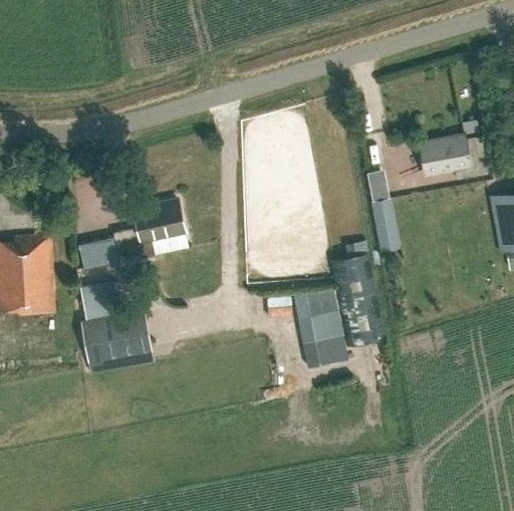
[(473,177),(488,174),(481,136),(466,139),(465,134),(419,142),(425,176),(454,170),(456,181),(473,177)]
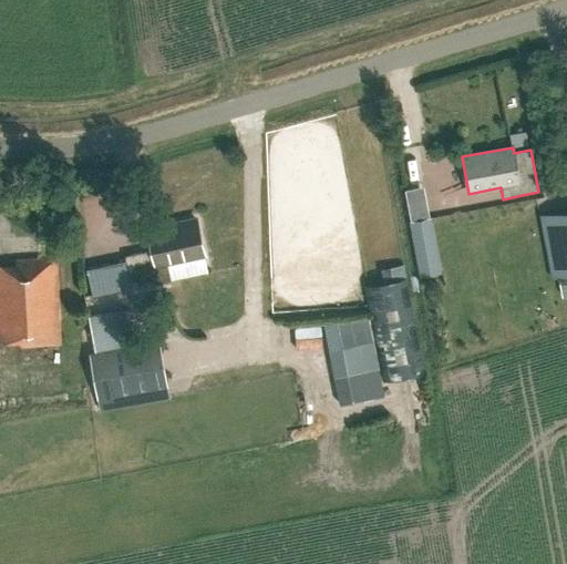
[(554,175),(540,177),(543,192),(557,190),(554,175)]
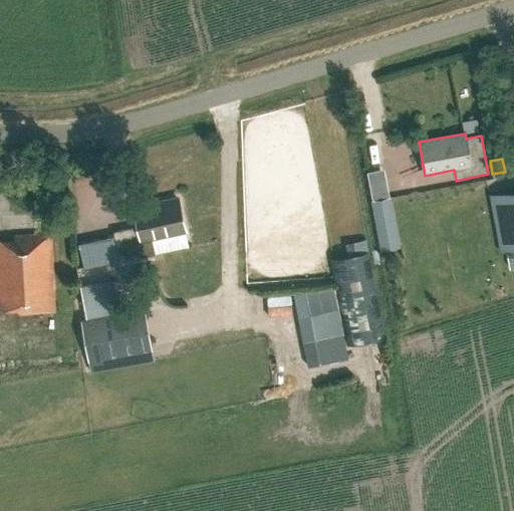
[(513,192),(490,197),(501,255),(513,252),(513,192)]
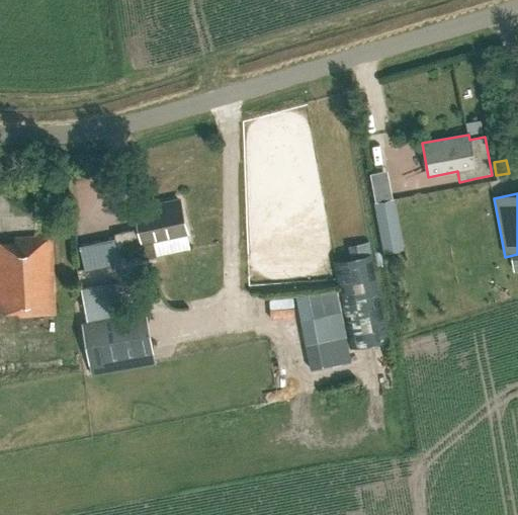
[(402,250),(393,201),(375,204),(384,253),(402,250)]
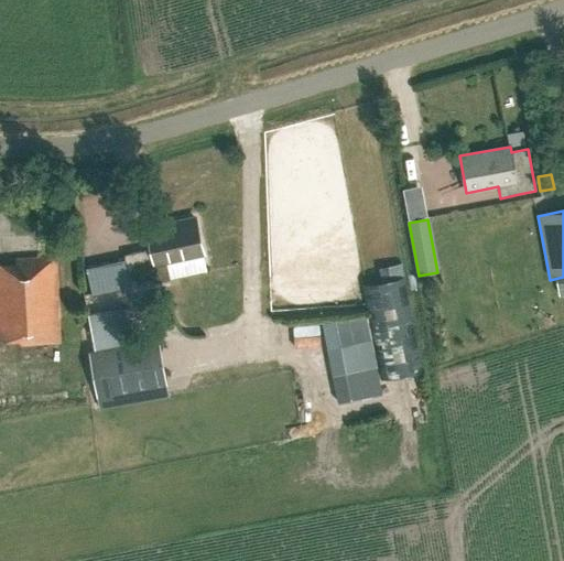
[(127,260),(87,269),(93,294),(132,286),(133,293),(170,286),(165,262),(203,255),(195,220),(148,230),(152,251),(126,258),(127,260)]
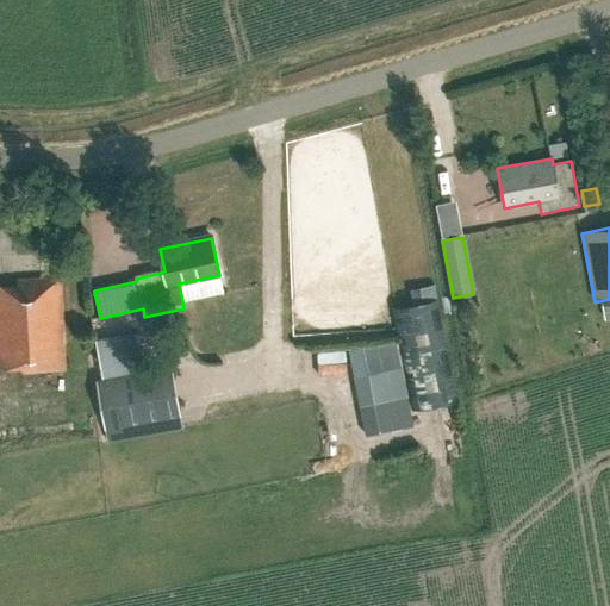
[(22,370),(22,375),(67,374),(62,279),(17,281),(19,286),(0,286),(0,370),(4,370),(4,372),(22,370)]
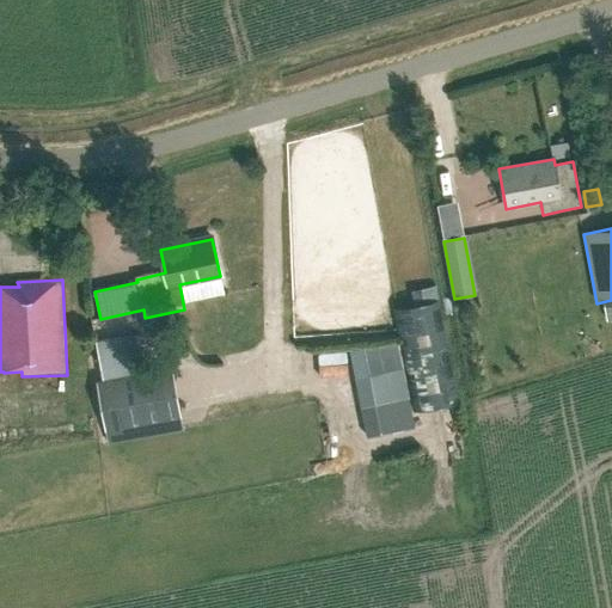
[(145,373),(138,335),(96,342),(103,380),(97,381),(106,431),(182,417),(172,368),(145,373)]
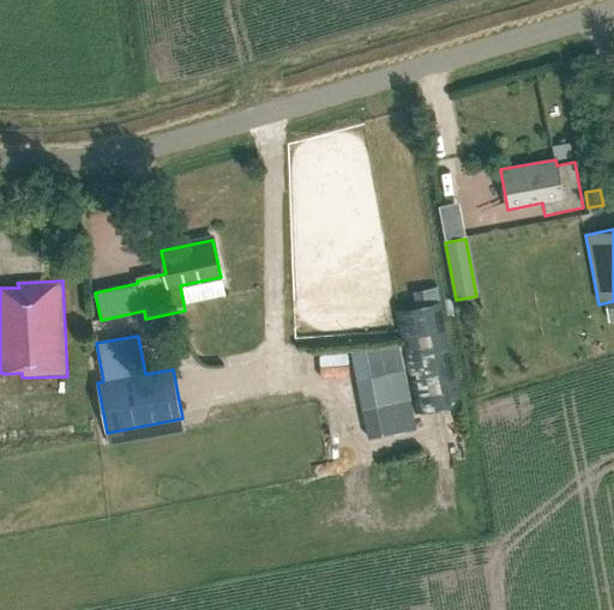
[(367,441),(414,432),(397,345),(349,355),(367,441)]
